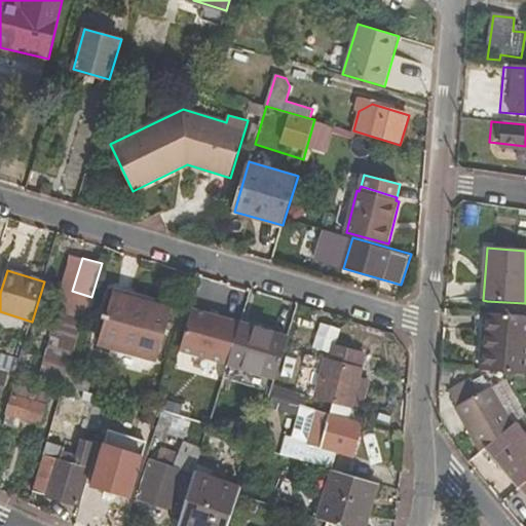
[(99,343),(158,361),(174,308),(114,291),(99,343)]
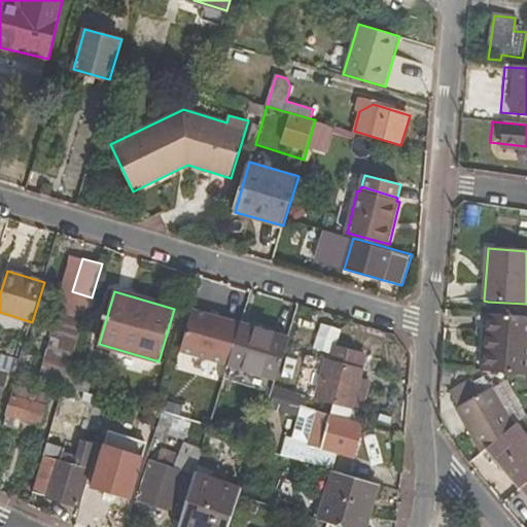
[(526,309),(526,304),(488,302),(487,313),(526,316),(526,309)]
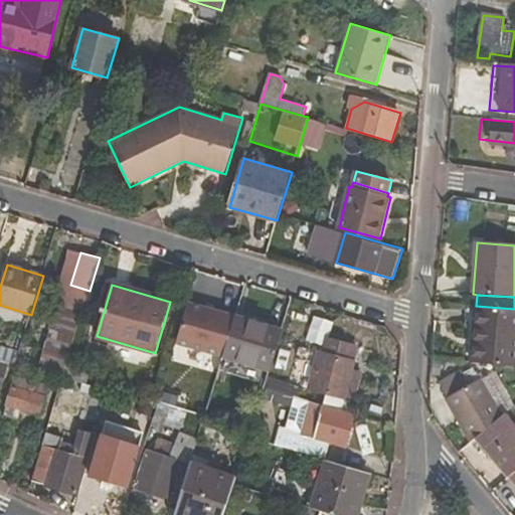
[(236,315),(188,300),(172,356),(219,371),(236,315)]
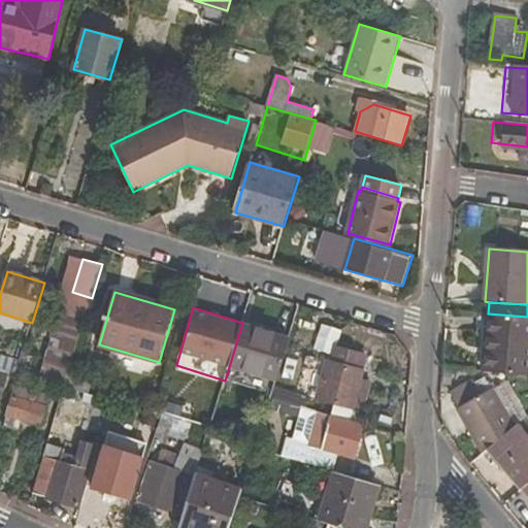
[(484,371),(527,374),(527,317),(488,314),(484,371)]
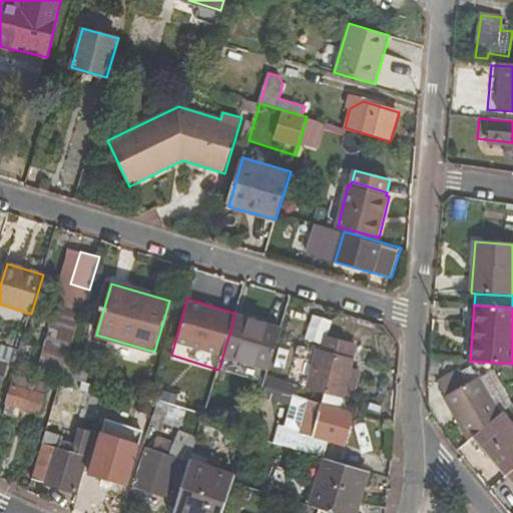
[(269,375),(283,328),(235,314),(218,370),(266,385),(269,375)]
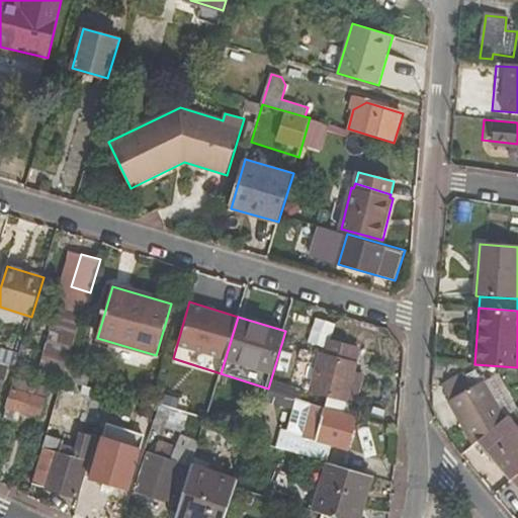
[(350,391),(361,394),(365,377),(354,374),(361,348),(330,340),(326,354),(322,353),(312,392),(347,401),(350,391)]
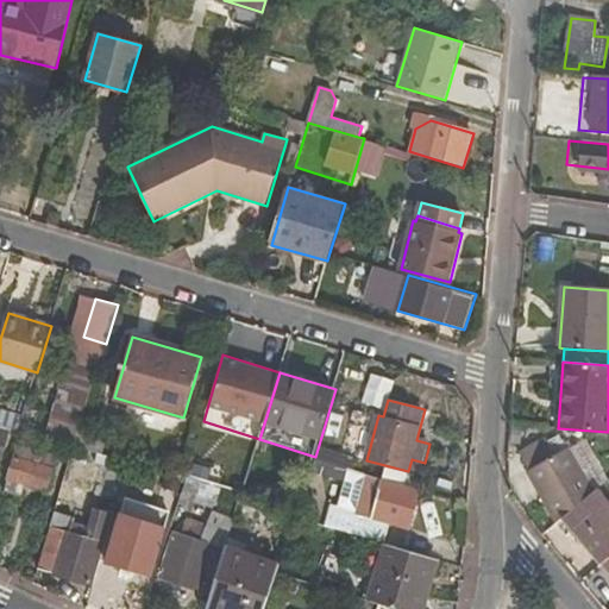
[(595,493),(570,450),(556,456),(546,440),(521,454),(529,471),(528,472),(557,525),(565,518),(595,493)]
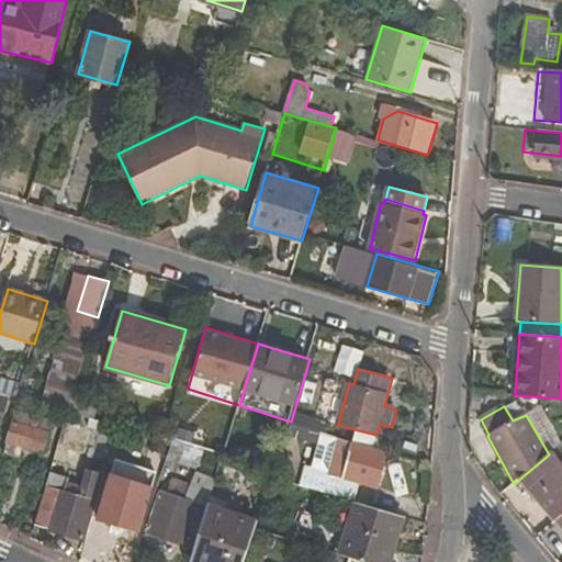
[(290,423),(328,435),(333,423),(294,411),(291,422),(290,423)]
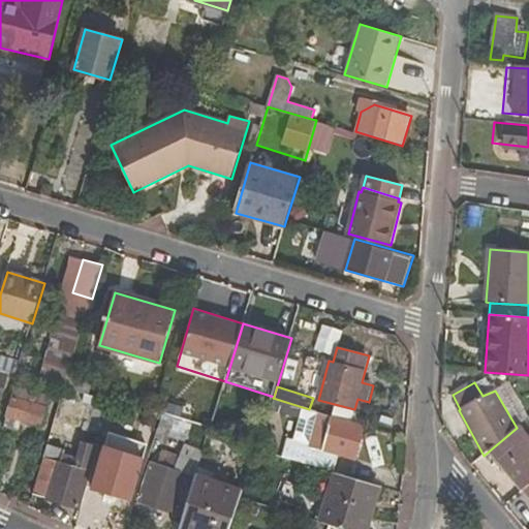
[(196,414),(198,399),(178,396),(176,411),(196,414)]
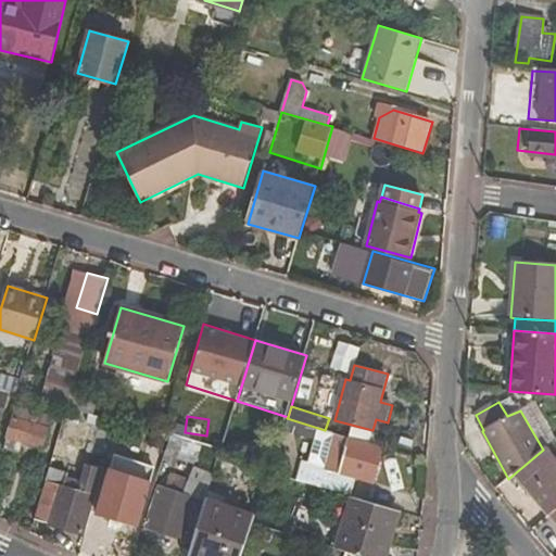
[(9,438),(43,447),(49,429),(14,418),(9,438)]
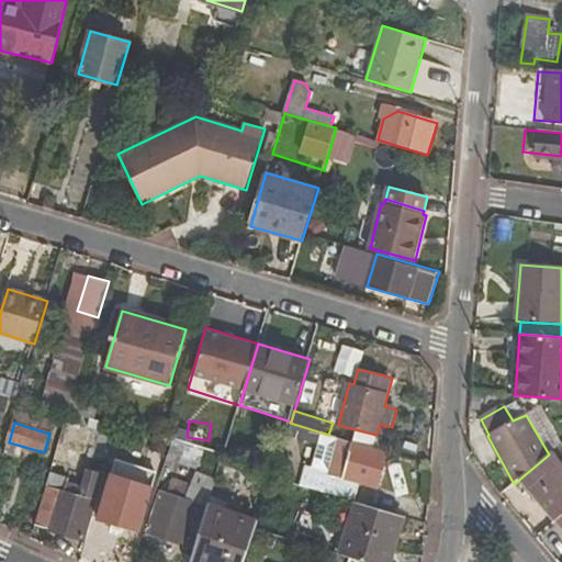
[(388,451),(338,437),(328,472),(307,465),(302,486),(356,503),(360,485),(379,491),(388,451)]
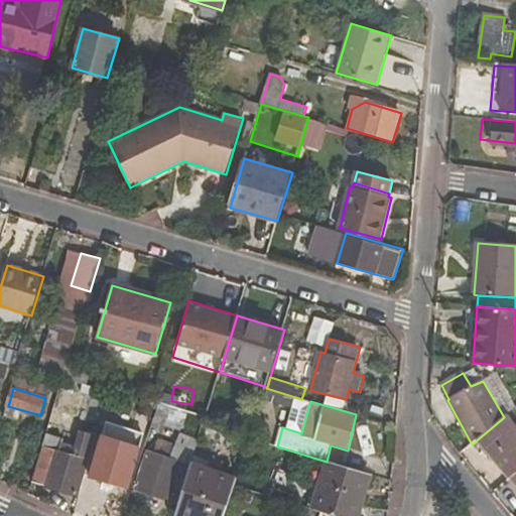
[(515,472),(515,426),(506,415),(504,417),(479,438),(511,477),(515,472)]
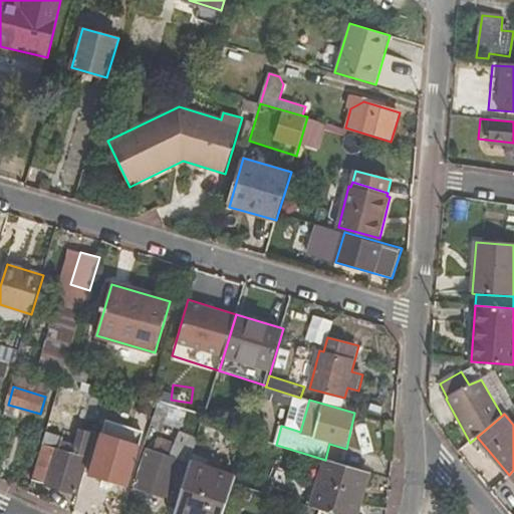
[(78,494),(97,435),(80,429),(72,454),(43,444),(32,480),(78,494)]
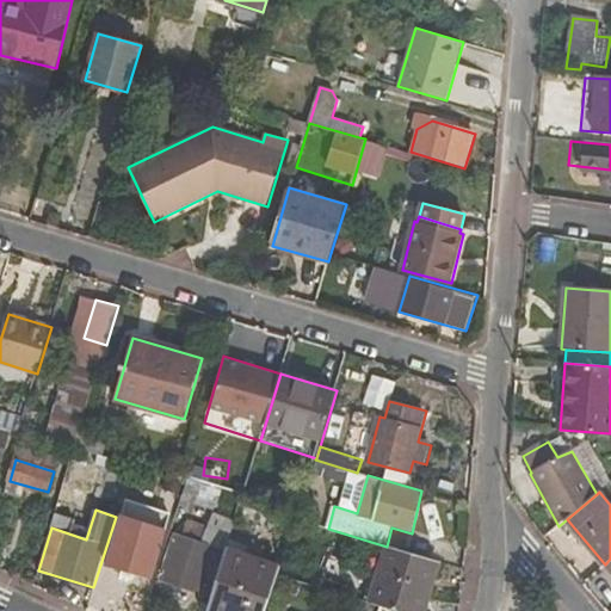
[(152,578),(166,531),(122,517),(109,563),(152,578)]
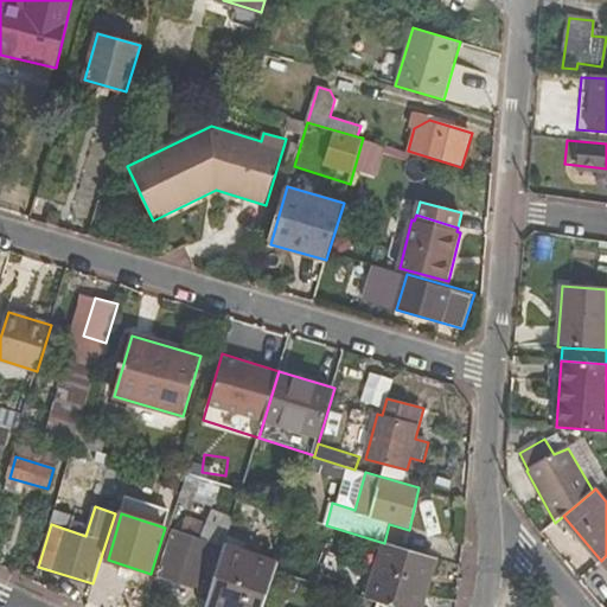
[(212,590),(225,547),(173,530),(161,574),(212,590)]
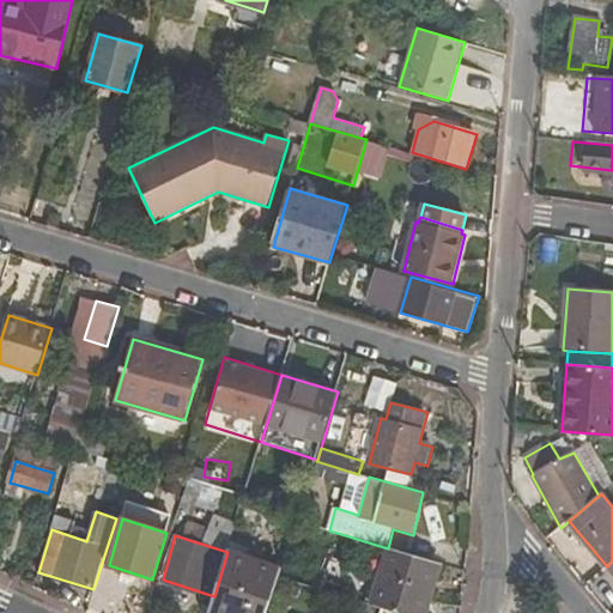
[(383,608),(398,612),(428,612),(443,564),(388,548),(371,605),(383,608)]
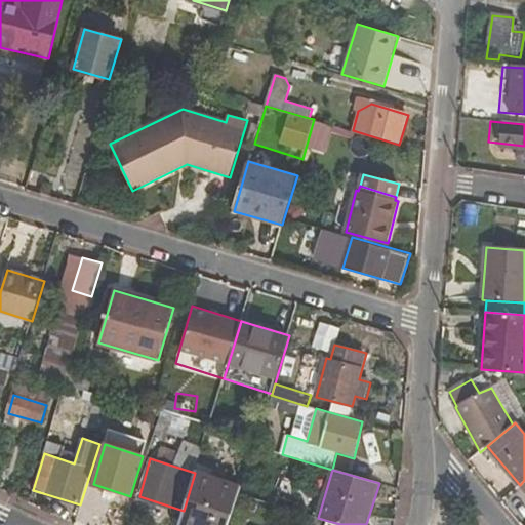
[(228,524),(239,494),(241,486),(196,471),(195,473),(184,511),(178,524),(228,524)]
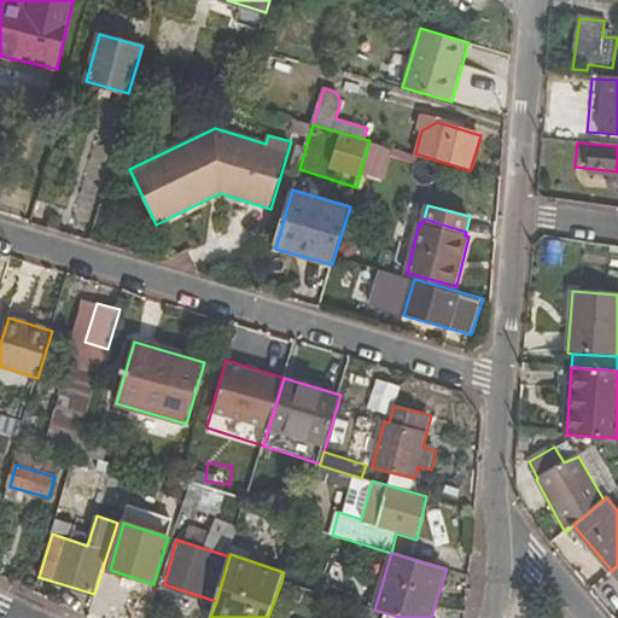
[(108,614),(117,586),(99,581),(89,608),(108,614)]
